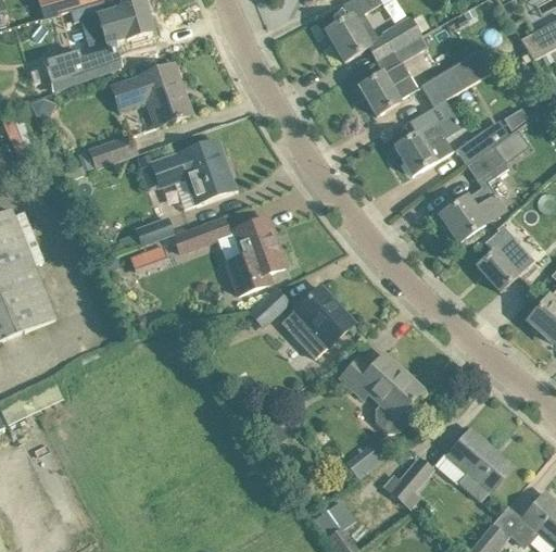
[(38,0),(43,17),(100,0),(38,0)]
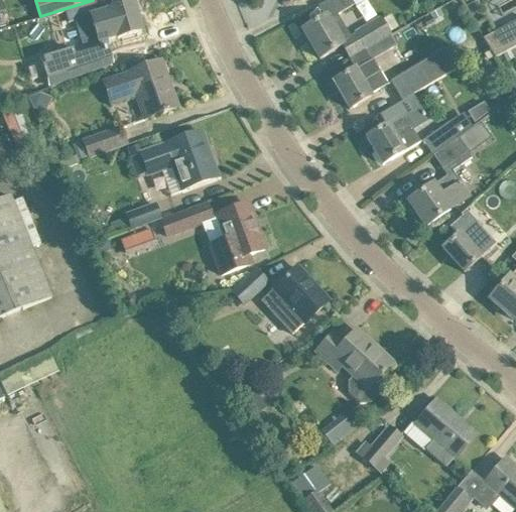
[(76,60),(76,62),(121,48),(117,35),(141,28),(132,0),(129,0),(108,7),(79,16),(83,29),(93,26),(112,21),(116,32),(71,44),(46,52),(50,68),(76,60)]
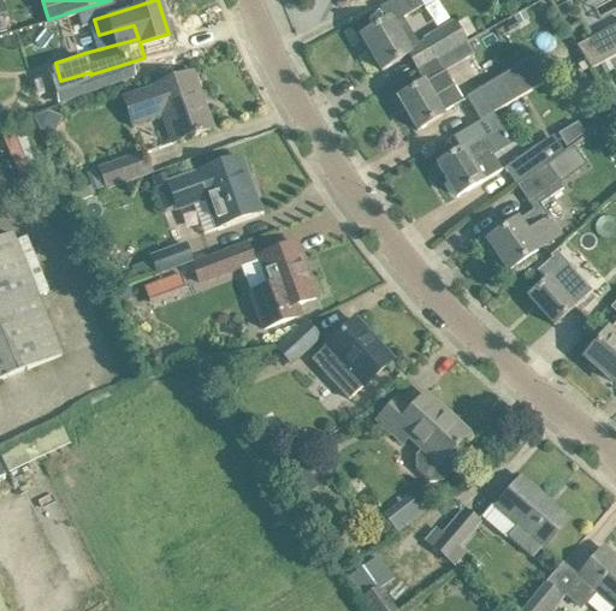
[(381,21),(361,33),(381,66),(390,61),(402,54),(407,52),(420,43),(418,40),(402,13),(422,1),(421,0),(386,0),(380,4),(381,6),(388,17),(381,21)]
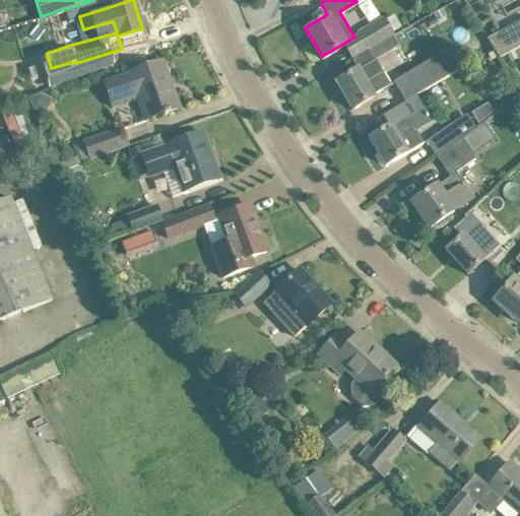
[(438,18),(447,13),(443,7),(435,11),(438,18)]
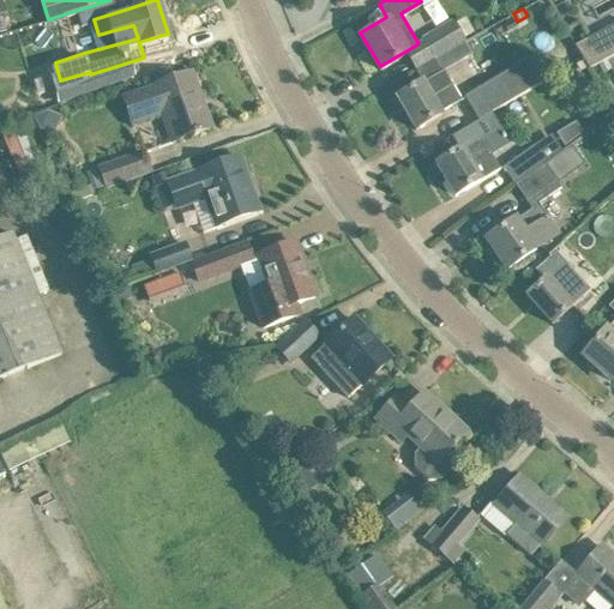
[(453,16),(420,35),(421,37),(432,55),(434,54),(463,37),(465,36),(453,16)]
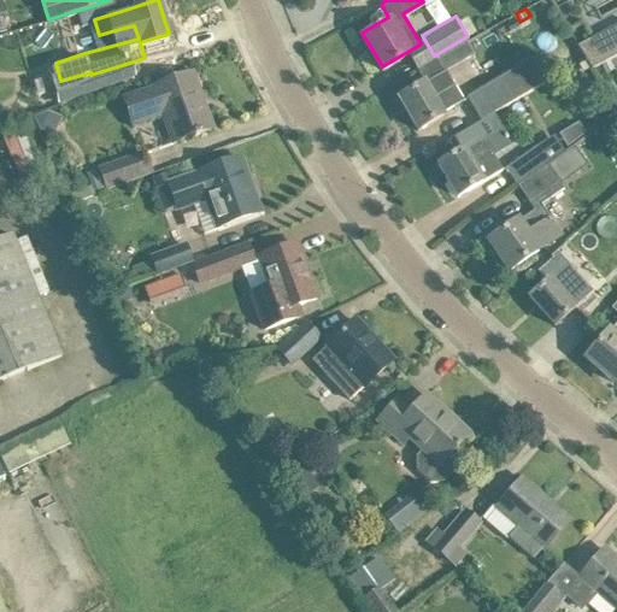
[(616,21),(600,30),(612,53),(616,49),(616,21)]
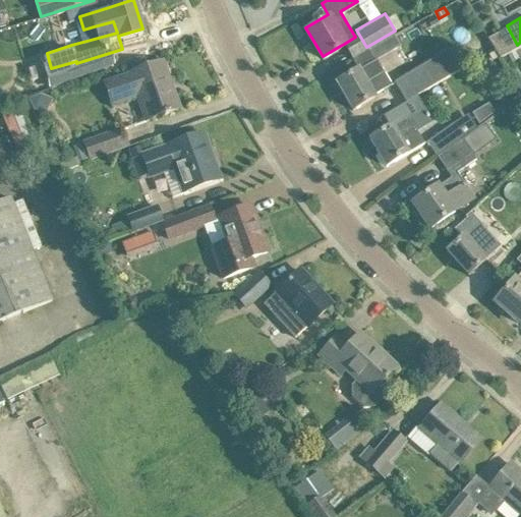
[(358,66),(337,79),(353,107),(393,83),(379,57),(375,59),(369,48),(368,46),(366,47),(352,56),(358,66)]
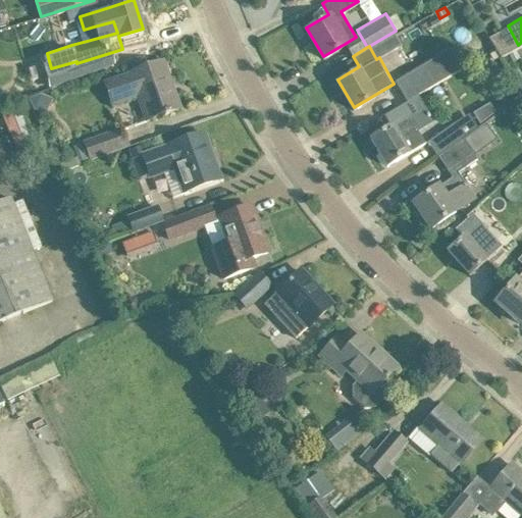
[(449,49),(397,81),(408,99),(428,87),(460,67),(449,49)]
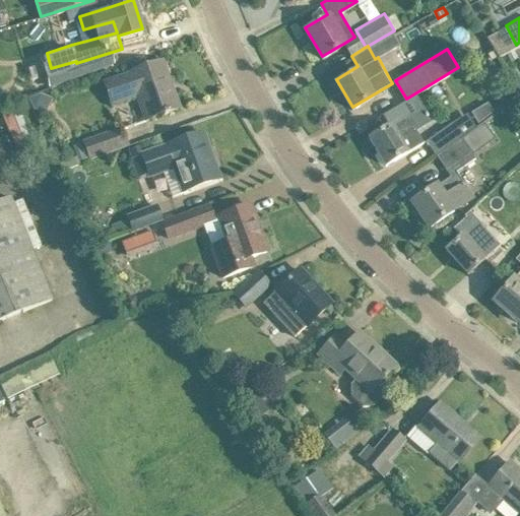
[(105,79),(113,101),(137,92),(145,115),(174,105),(165,78),(169,77),(161,59),(105,79)]
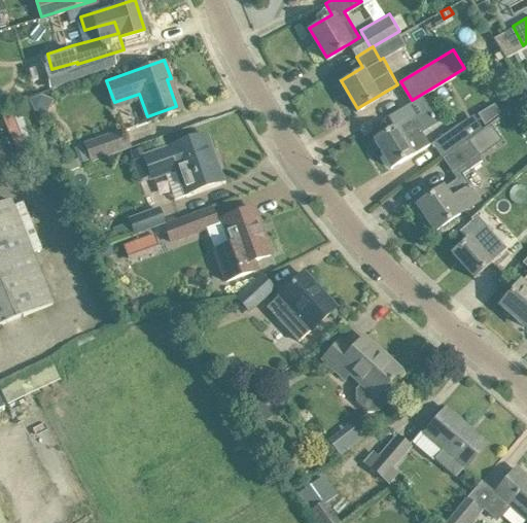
[(494,102),(485,107),(491,117),(499,111),(494,102)]
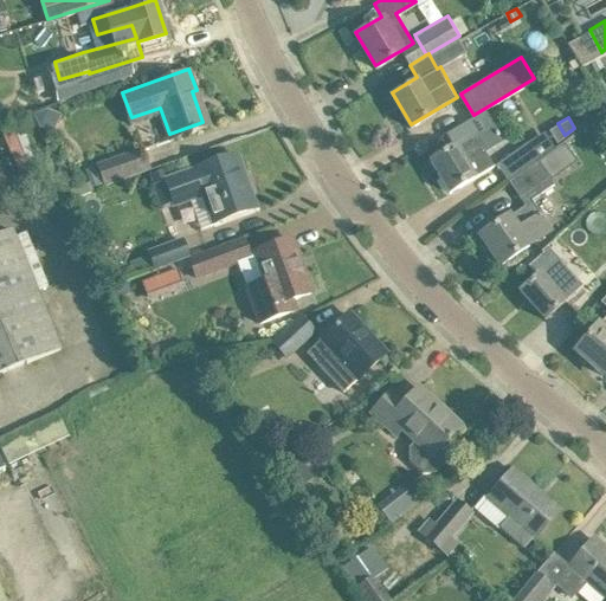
[(450,146),(430,159),(449,189),(456,186),(470,178),(472,175),(492,163),(484,149),(483,147),(484,147),(476,131),(468,118),(445,131),(452,144),(450,146)]
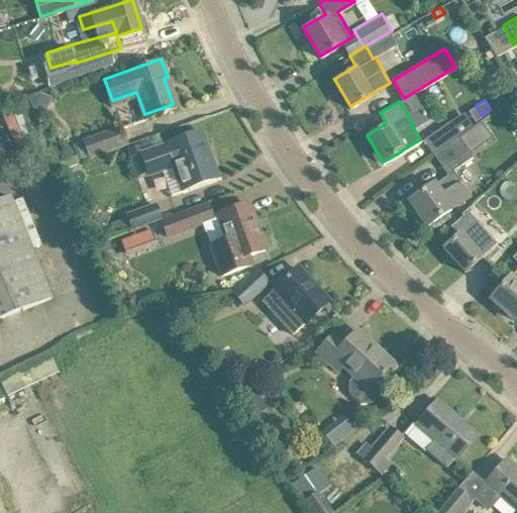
[(120,120),(72,138),(76,148),(58,156),(61,164),(127,138),(120,120)]
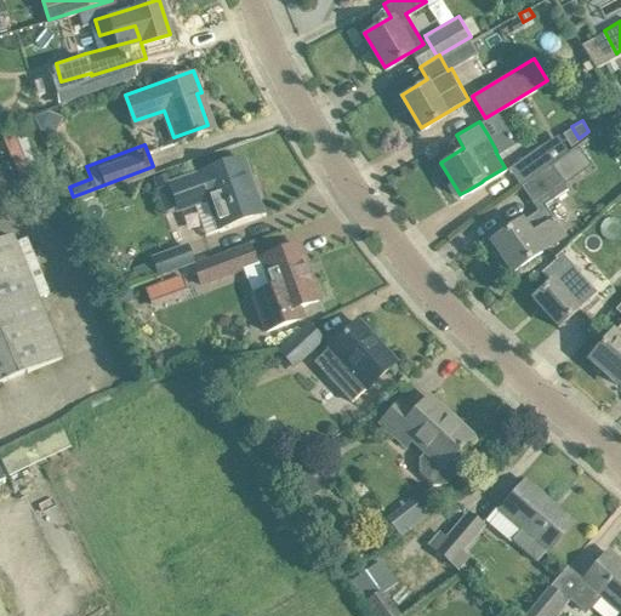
[(519,184),(550,161),(537,144),(507,167),(519,184)]
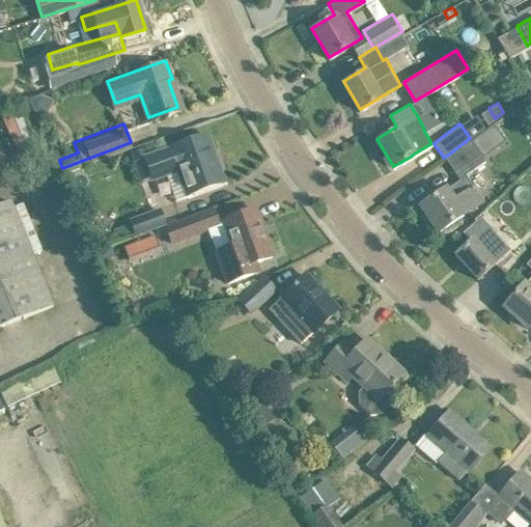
[(419,204),(438,230),(483,198),(466,174),(484,160),(481,155),(496,144),(493,140),(498,136),(490,125),(470,138),(444,158),(459,178),(444,189),(444,188),(419,204)]
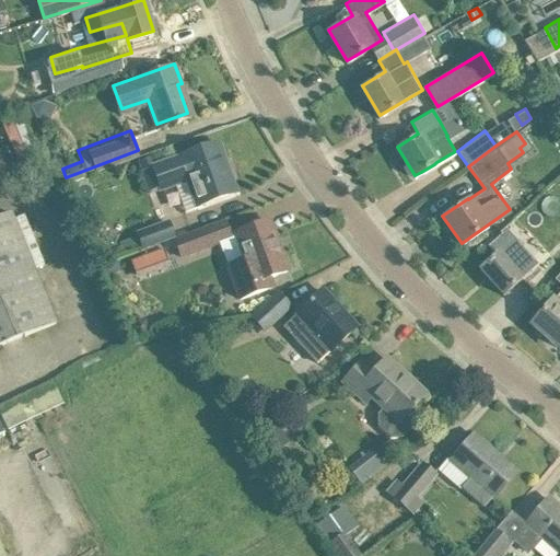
[(159,182),(161,186),(187,177),(197,204),(236,189),(229,169),(224,170),(221,160),(225,158),(218,140),(205,145),(178,153),(179,154),(152,164),(152,161),(139,166),(147,187),(159,182)]
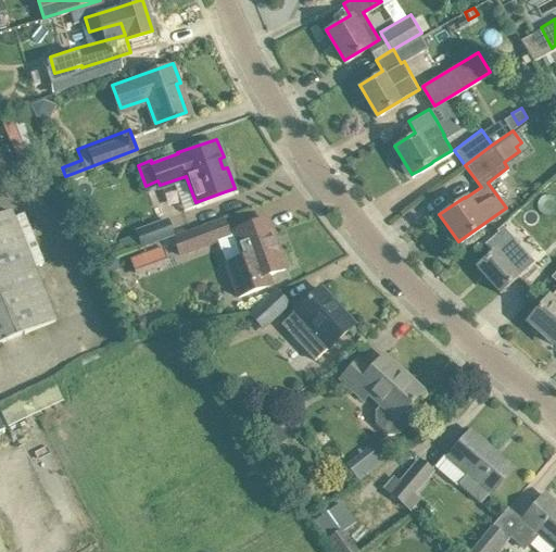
[(0,339),(55,315),(11,207),(0,210),(0,339)]
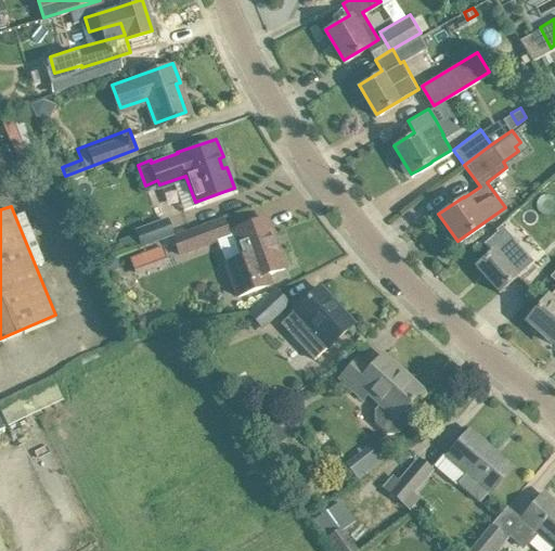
[(139,242),(171,229),(166,212),(132,225),(139,242)]
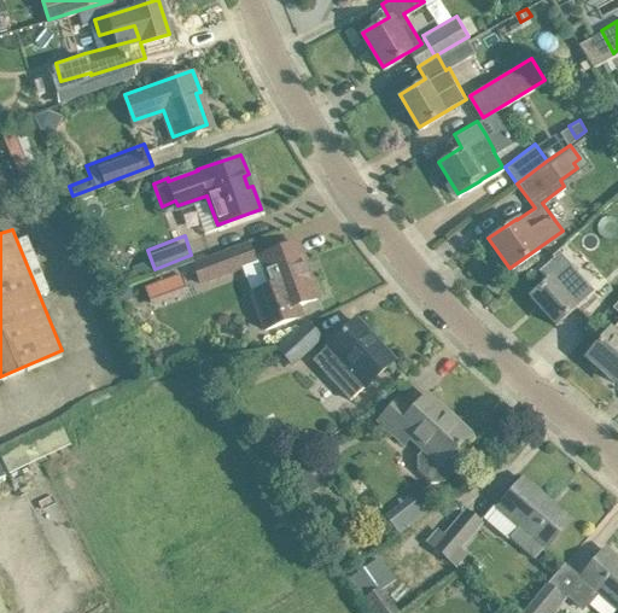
[(196,279),(256,257),(249,235),(190,257),(196,279)]
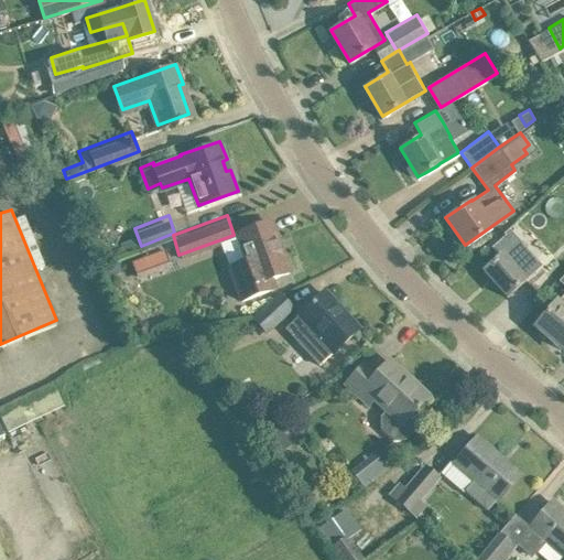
[(237,233),(247,259),(229,266),(241,298),(253,293),(274,286),(271,277),(290,269),(281,247),(278,248),(269,222),(271,221),(271,219),(250,228),(237,233)]
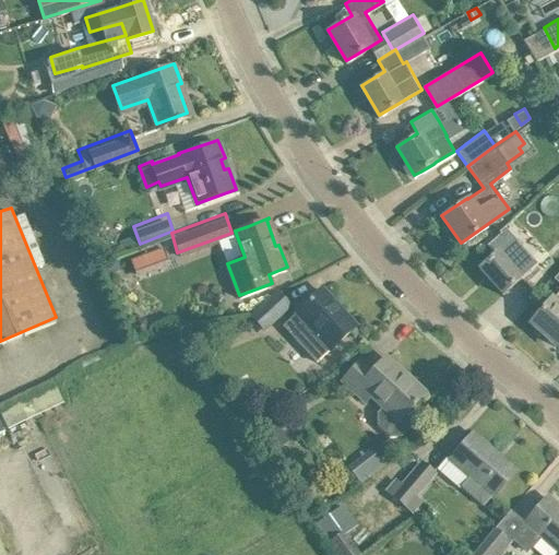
[(495,252),(479,266),(502,292),(509,286),(519,278),(521,275),(537,261),(504,225),(486,243),(495,252)]
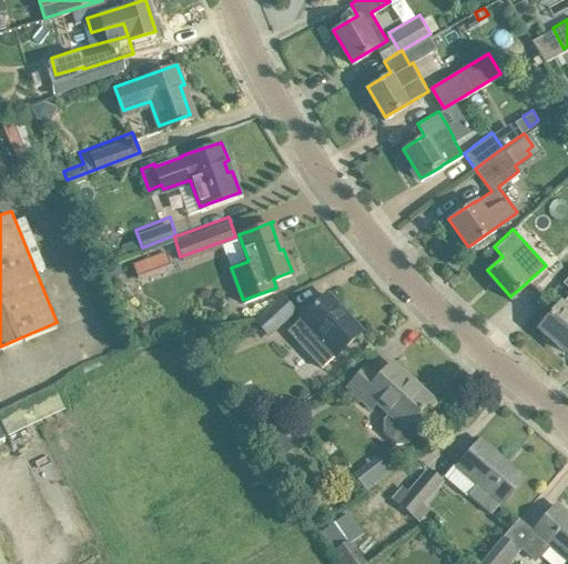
[(164,249),(133,260),(139,274),(170,262),(164,249)]
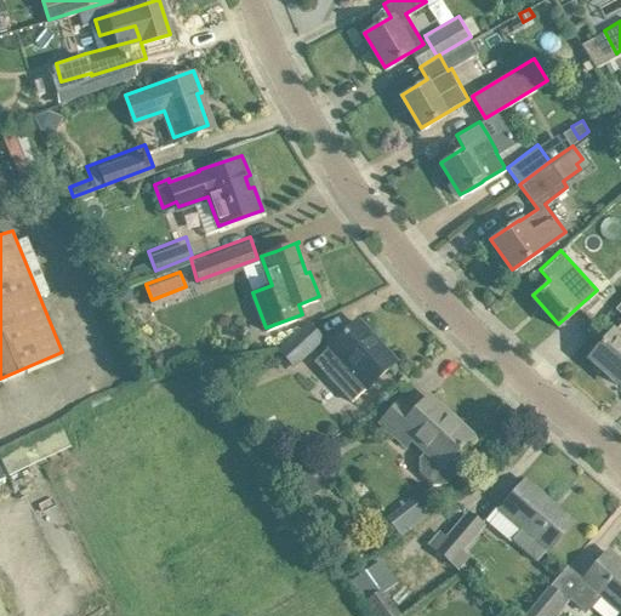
[(341,358),(326,371),(352,398),(366,386),(376,376),(394,359),(357,319),(352,324),(340,335),(329,344),(341,358)]
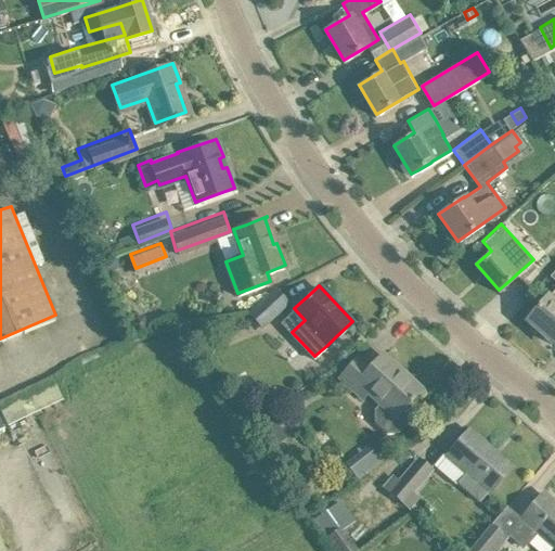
[(261,323),(287,300),(275,287),(249,311),(261,323)]
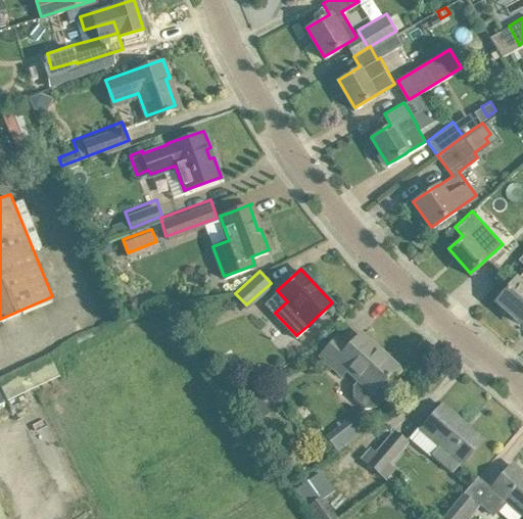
[(510,284),(496,299),(522,322),(522,271),(516,280),(515,278),(510,284)]
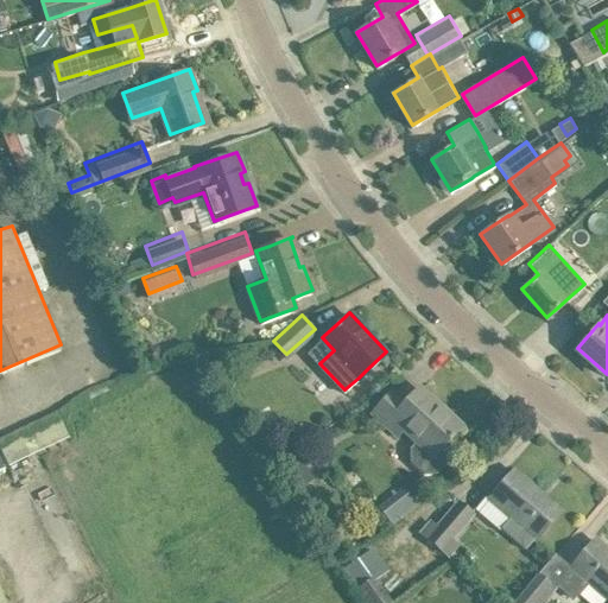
[(406,424),(412,430),(418,436),(409,446),(410,459),(423,471),(437,471),(450,456),(441,448),(448,439),(448,440),(451,436),(462,424),(419,386),(404,402),(391,391),(374,408),(373,411),(397,433),(406,424)]
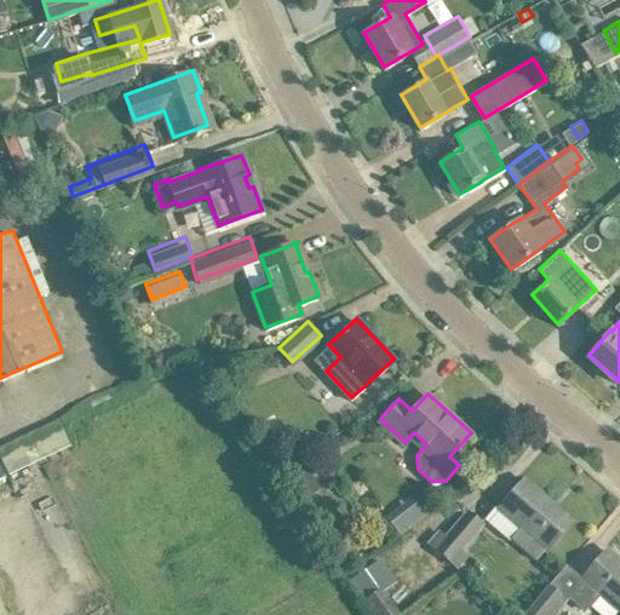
[(509,533),(534,555),(543,544),(546,547),(572,518),(570,517),(567,522),(547,506),(551,501),(524,478),(500,506),(518,522),(509,533)]
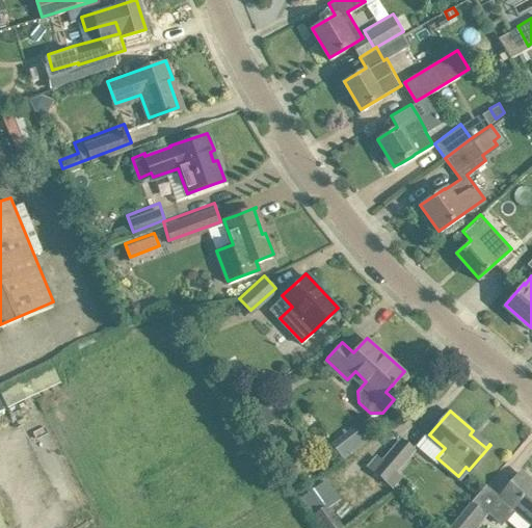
[(330,445),(339,457),(364,440),(354,427),(330,445)]
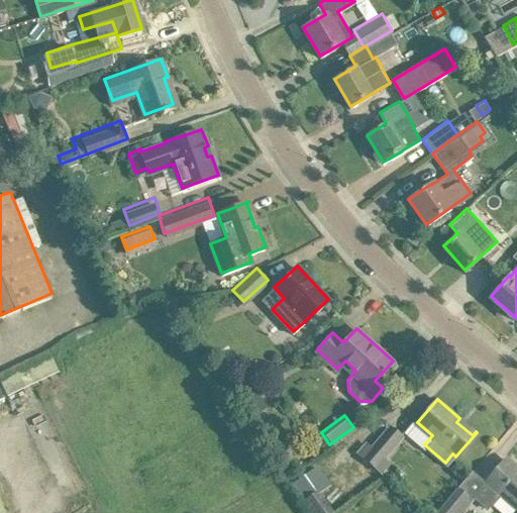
[(387,420),(370,442),(364,438),(354,449),(375,466),(402,432),(387,420)]
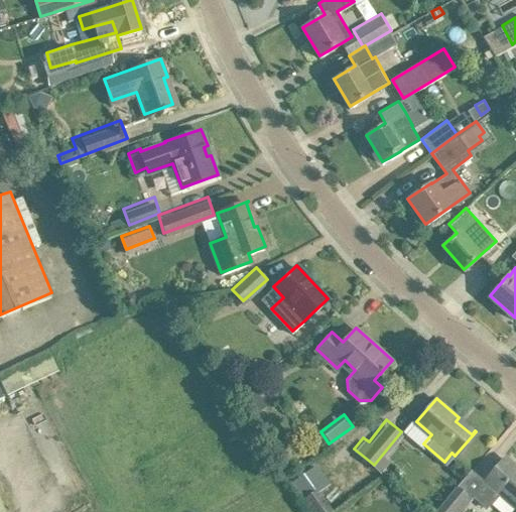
[(485,480),(473,494),(487,506),(499,492),(515,506),(515,469),(504,459),(506,457),(505,457),(492,472),(485,480)]
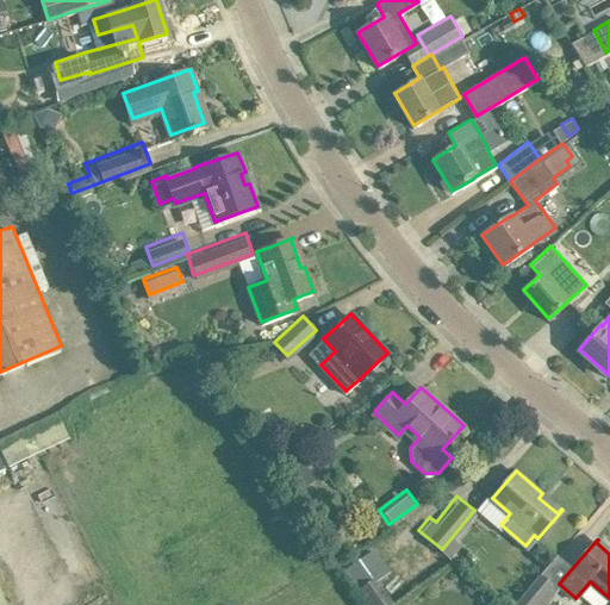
[(369,604),(384,604),(393,599),(375,577),(388,567),(373,546),(343,567),(356,586),(369,604)]
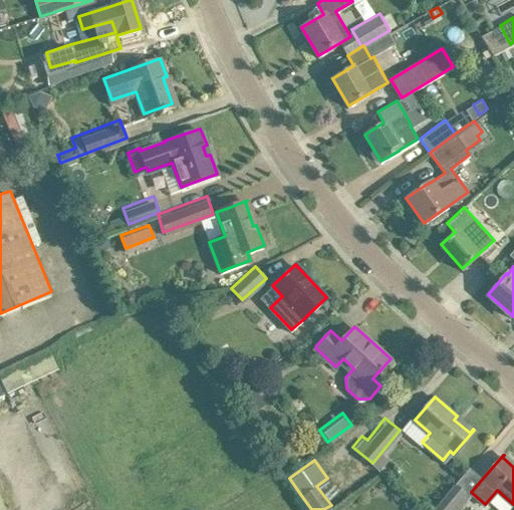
[(456,483),(433,509),(454,509),(469,493),(456,483)]
